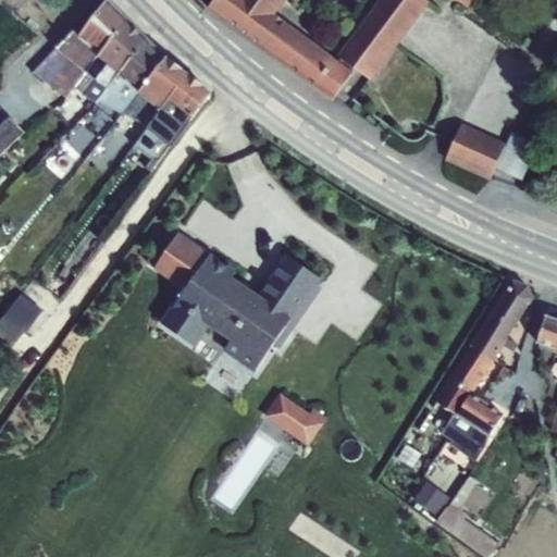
[(72,32),(33,73),(64,98),(73,88),(96,57),(97,53),(125,19),(107,0),(104,0),(77,38),(72,32)]
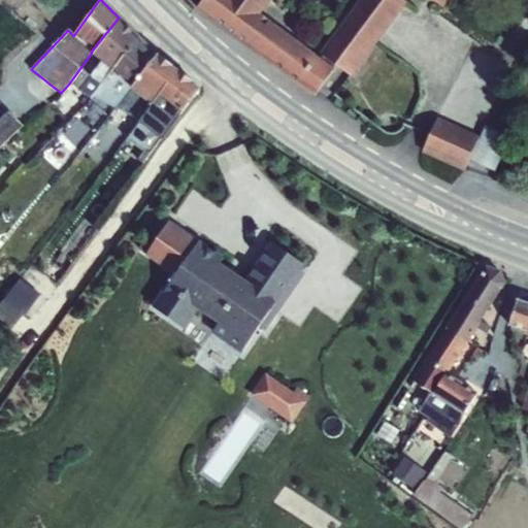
[(260,14),(240,0),(202,0),(196,9),(314,97),(333,69),(317,57),(260,14)]
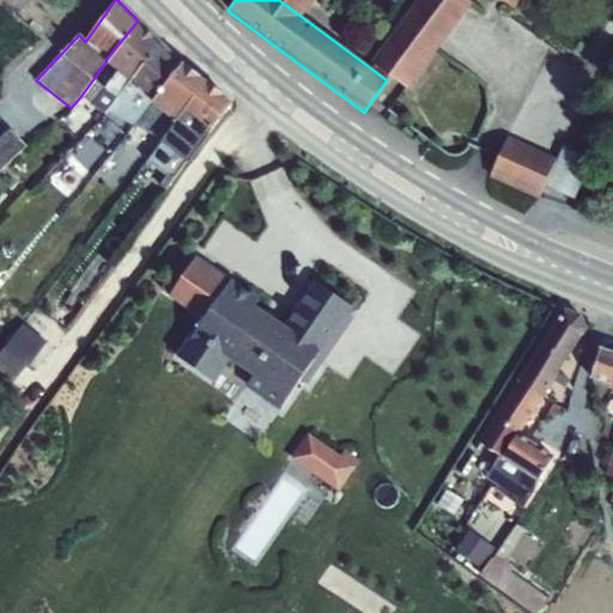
[(279,0),(302,17),(314,0),(279,0)]
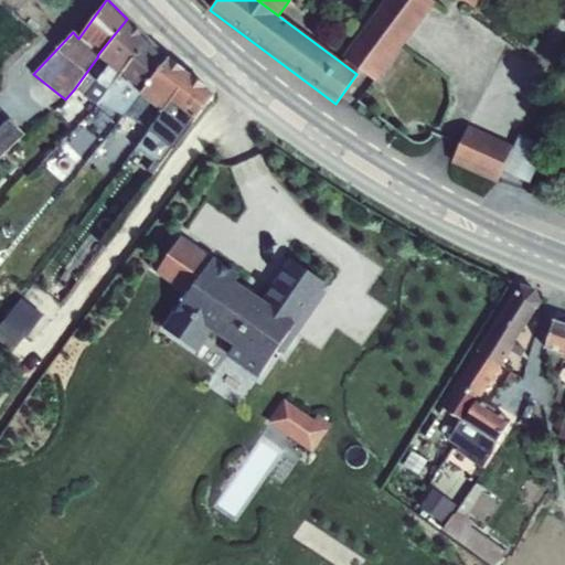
[(383,0),(339,61),(356,74),(359,70),(375,82),(435,3),(430,0),(460,0),(472,9),(479,0),(383,0)]
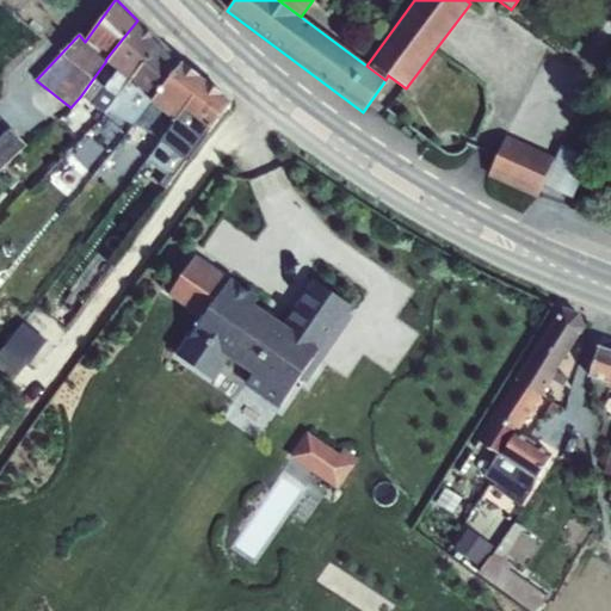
[(105,62),(80,97),(103,115),(105,115),(106,112),(128,84),(129,81),(161,43),(137,20),(106,59),(105,62)]
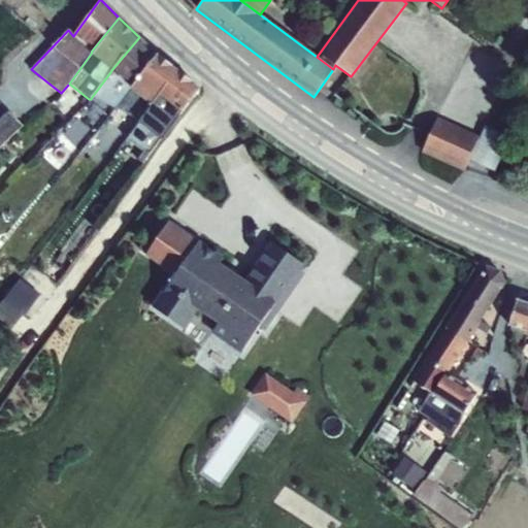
[(110,72),(92,97),(114,108),(130,89),(158,55),(139,37),(111,70),(110,72)]
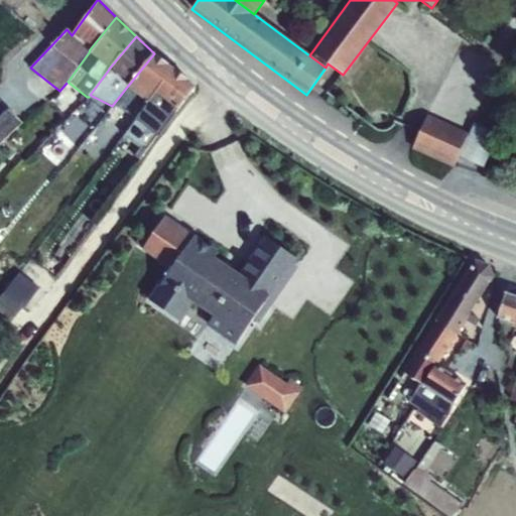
[(112,106),(107,114),(132,126),(147,104),(155,94),(174,70),(154,53),(127,87),(112,106)]
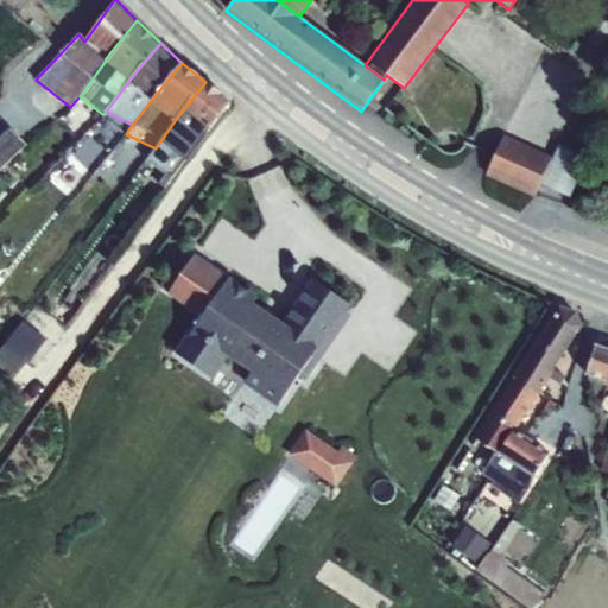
[(156,149),(147,159),(165,175),(158,183),(164,188),(208,131),(230,102),(206,82),(183,111),(173,122),(156,149)]
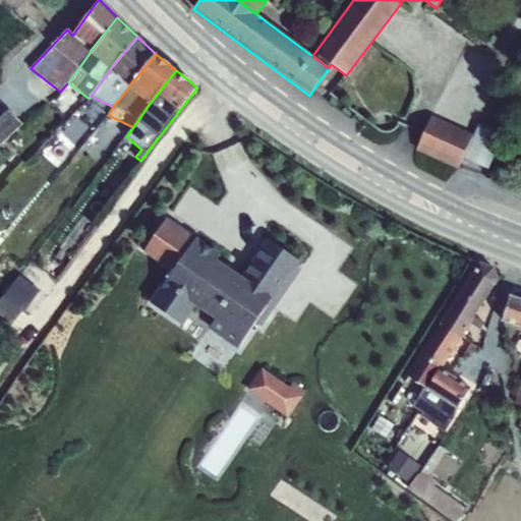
[(8,110),(0,117),(0,145),(21,124),(8,110)]
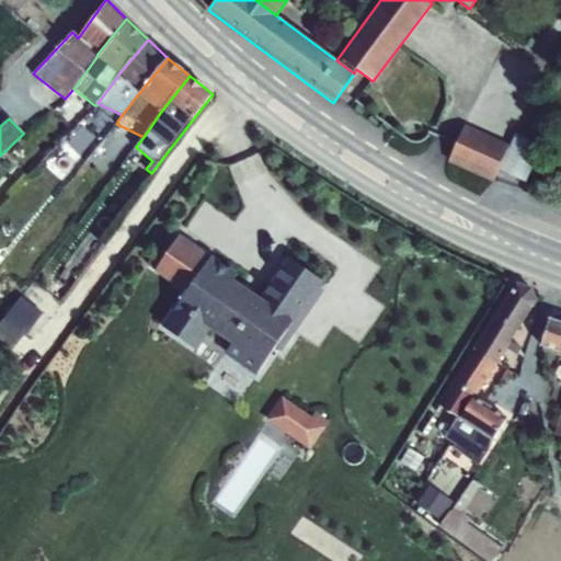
[(497,170),(510,146),(465,125),(447,161),(492,182),(497,170)]
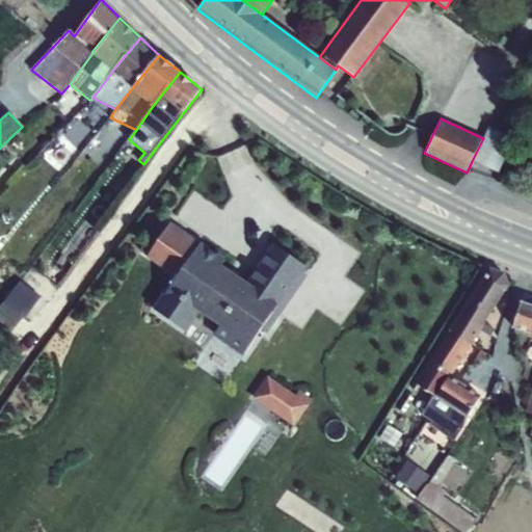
[(483,138),(472,161),(498,174),(513,139),(488,128),(483,138)]
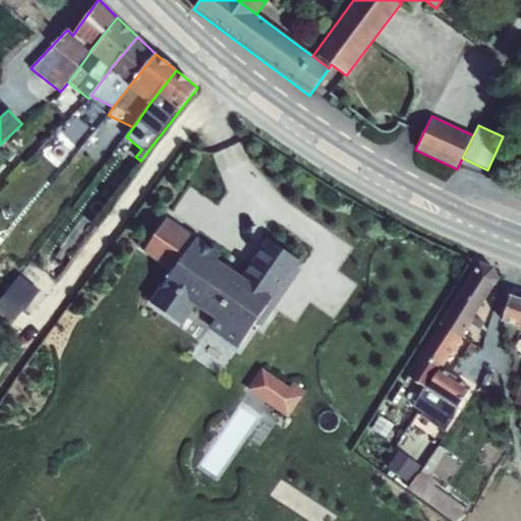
[(141,247),(170,266),(149,296),(181,319),(195,297),(217,311),(206,328),(235,347),(254,317),(263,323),(301,266),(264,240),(243,270),(190,234),(193,230),(166,212),(141,247)]
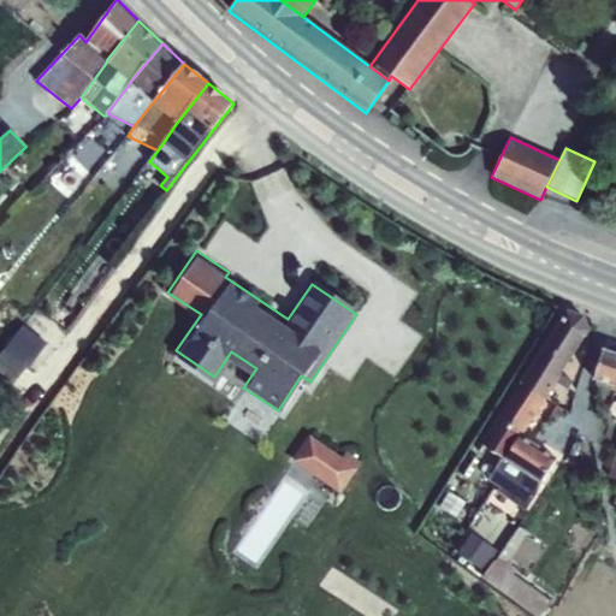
[(520,384),(544,398),(545,400),(558,379),(557,378),(590,331),(582,315),(566,309),(520,384)]
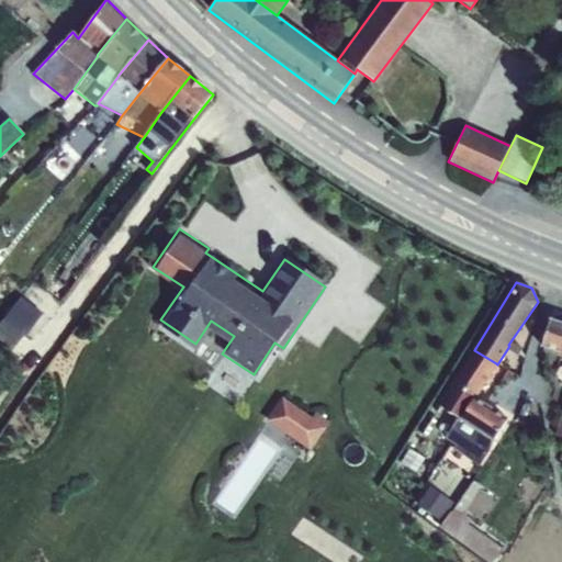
[(4,284),(0,289),(0,294),(8,301),(14,293),(4,284)]
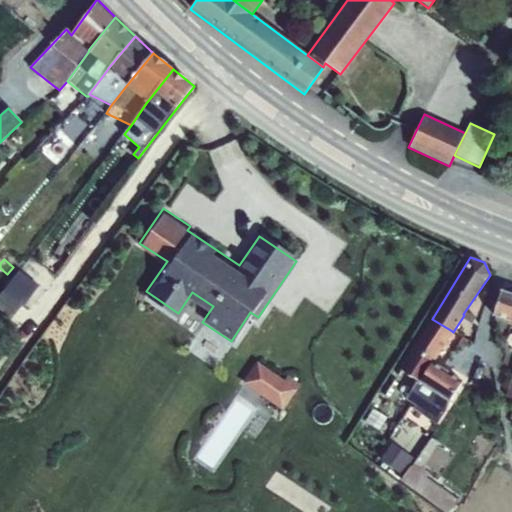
[(19,271),(3,292),(22,307),(38,286),(19,271)]
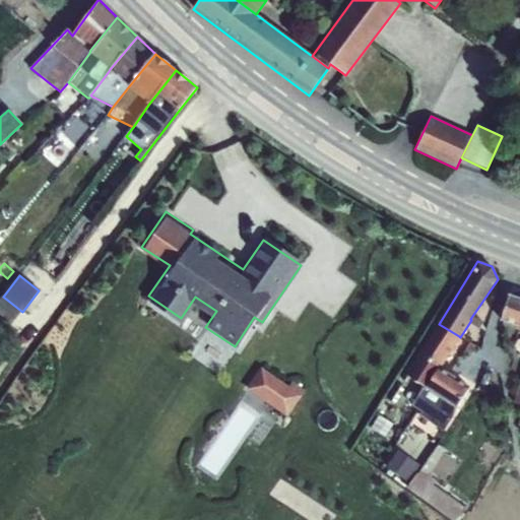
[(509,296),(501,321),(519,326),(519,382),(513,403),(519,404),(519,293),(515,291),(511,296),(509,296)]
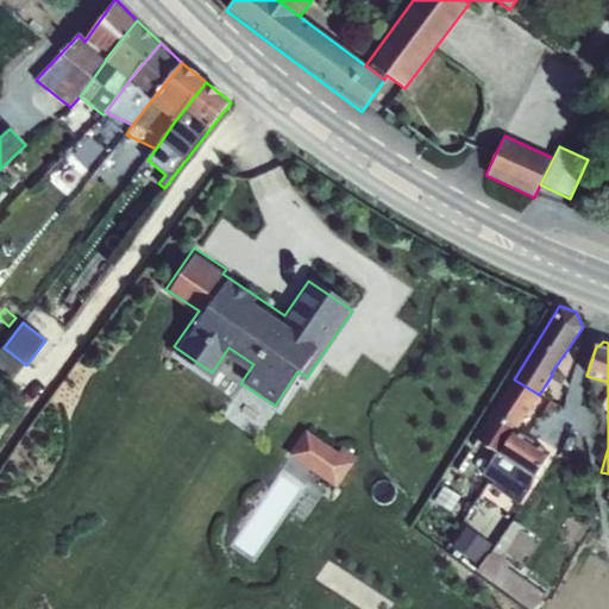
[(514,380),(475,440),(496,454),(482,476),(494,483),(490,487),(518,504),(534,478),(550,453),(514,431),(538,394),(514,380)]
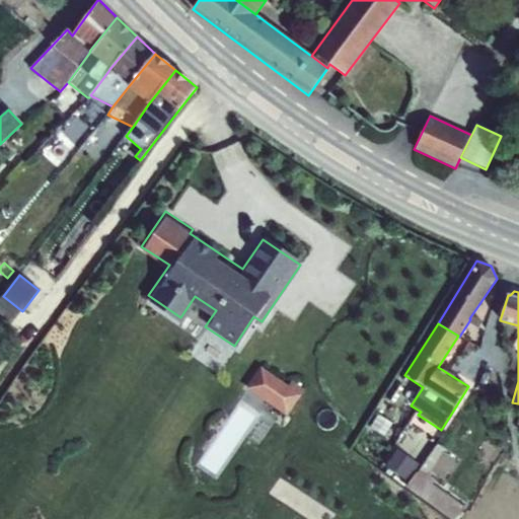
[(261,364),(245,386),(288,415),(302,392),(261,364)]
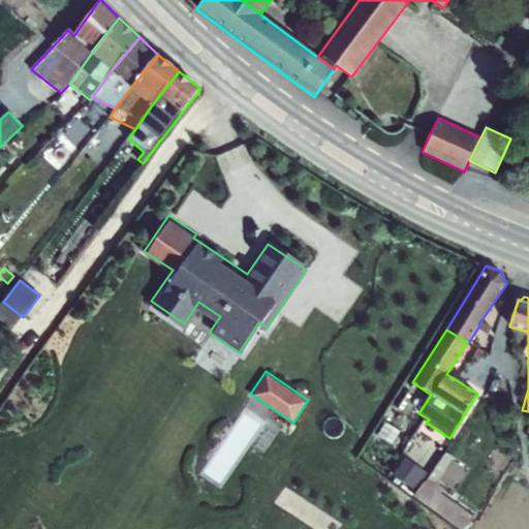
[(406,459),(394,476),(415,491),(427,472),(406,459)]
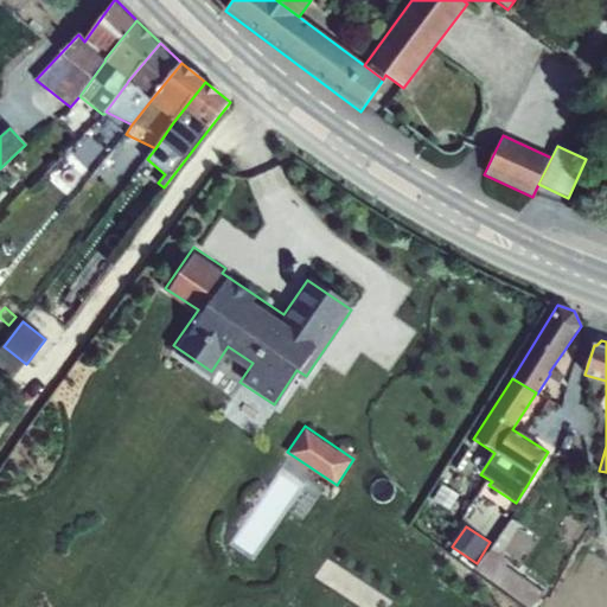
[(491,549),(475,569),(526,606),(531,606),(542,594),(502,564),(505,560),(491,549)]
